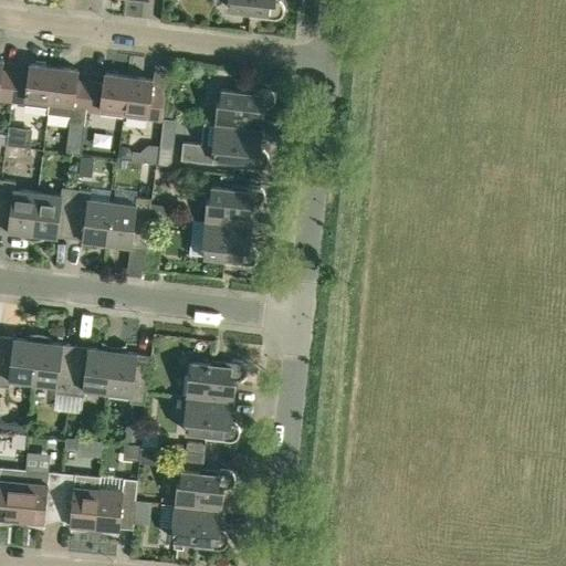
[(276,0),(275,0),(230,0),(230,9),(268,13),(268,18),(276,19),(278,19),(280,18),(281,17),(282,16),(283,14),(284,13),(284,11),(284,10),(284,8),(284,7),(283,6),(282,3),(281,2),(280,1),(279,1),(276,0)]
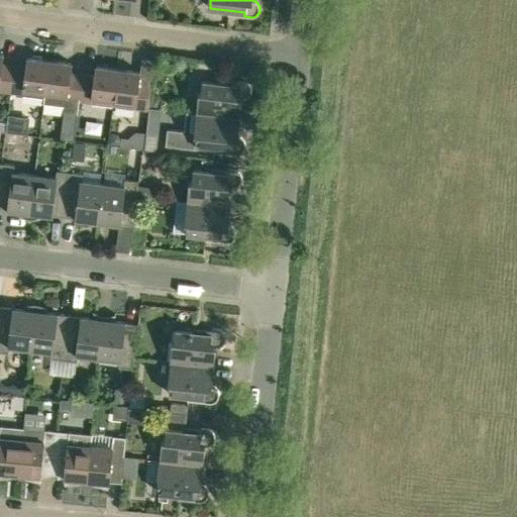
[(0,54),(0,91),(11,93),(14,67),(2,65),(3,55),(0,54)]
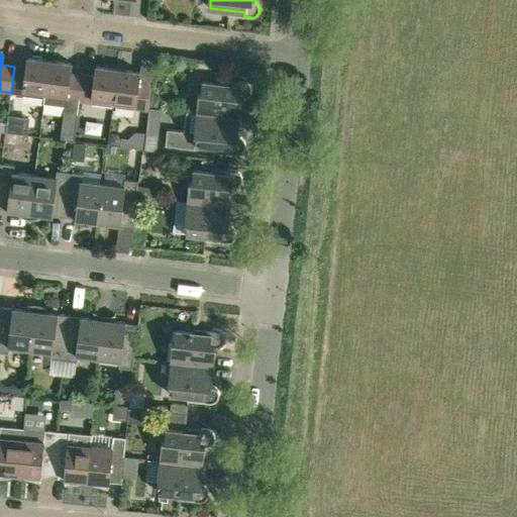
[(14,67),(11,93),(45,97),(49,61),(27,58),(26,68),(14,67)]
